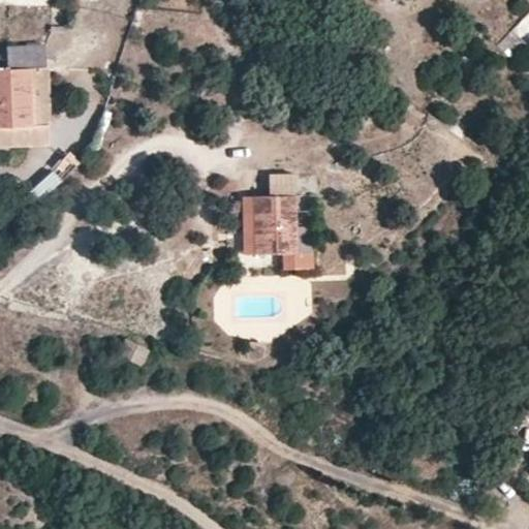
[(45,47),(7,48),(7,71),(47,70),(45,47)]
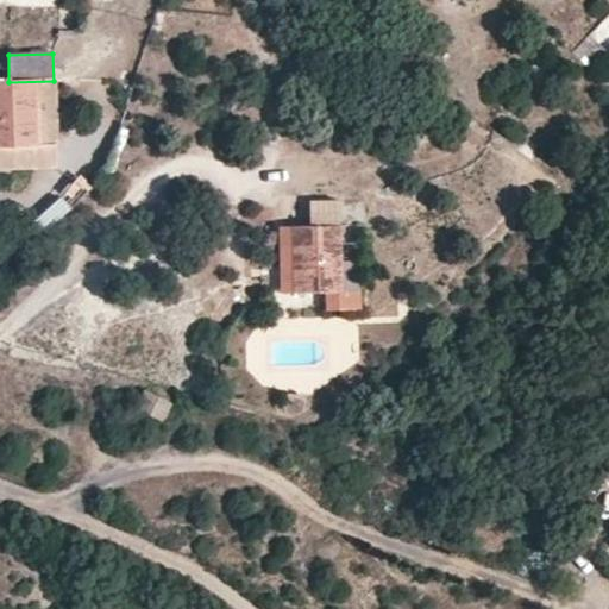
[(0,146),(60,145),(57,81),(54,81),(8,82),(0,82),(0,146)]
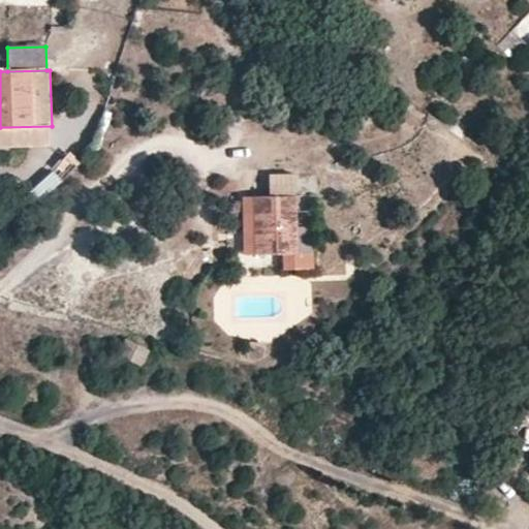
[(52,126),(0,127),(0,149),(53,148),(52,126)]
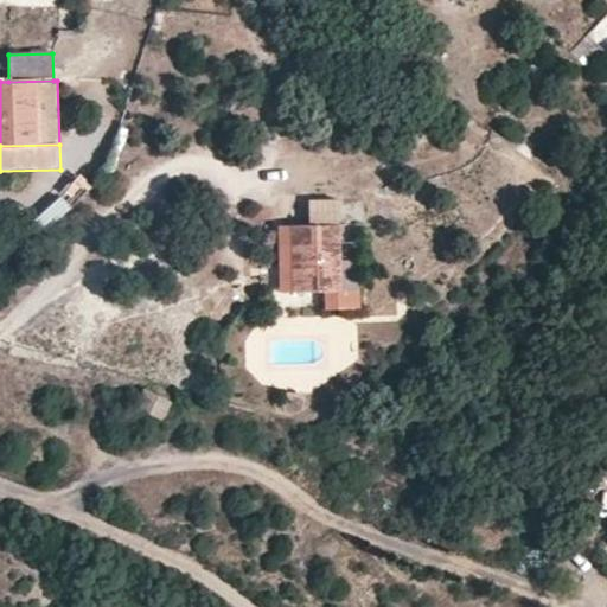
[(44,228),(71,211),(64,199),(37,215),(44,228)]
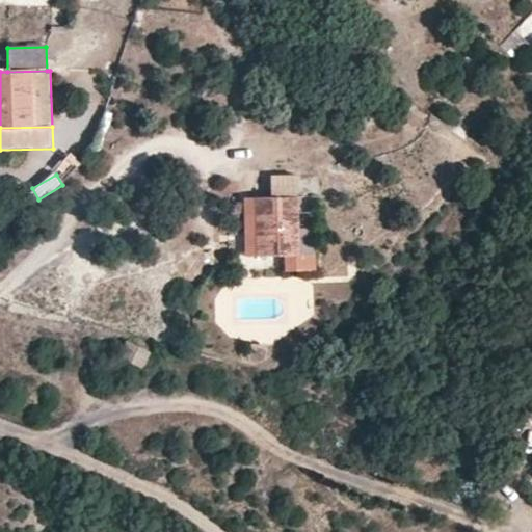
[(271,197),(297,196),(297,175),(271,176),(271,197)]
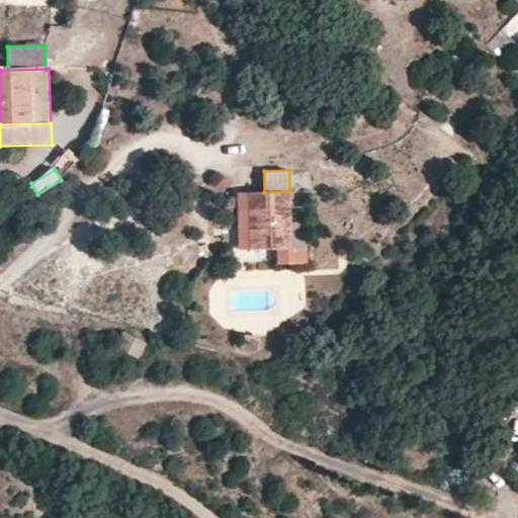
[(253,192),(247,192),(249,250),(276,249),(291,248),(289,191),(264,192),(253,192)]
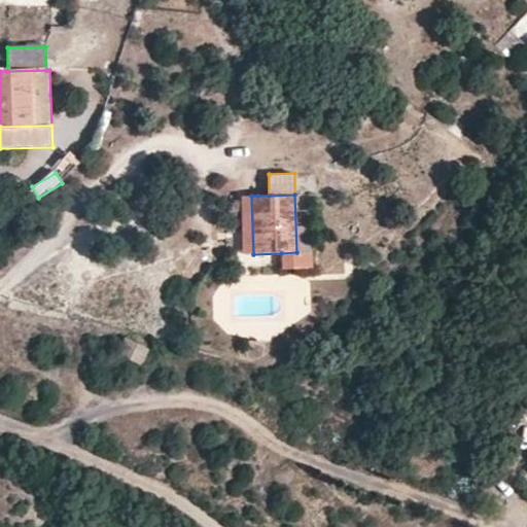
[(253,254),(251,196),(241,197),(243,254),(253,254)]
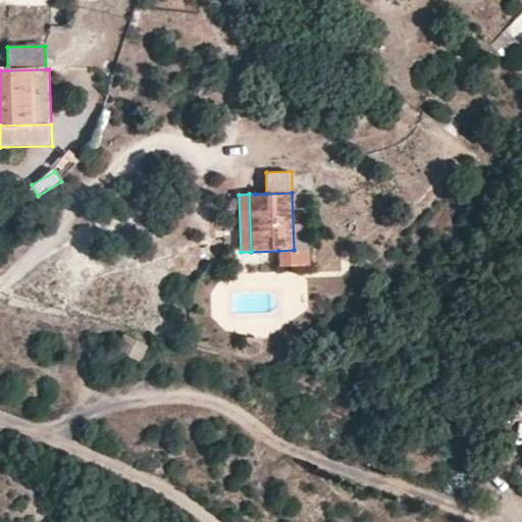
[(294,250),(278,251),(278,267),(295,267),(294,250)]
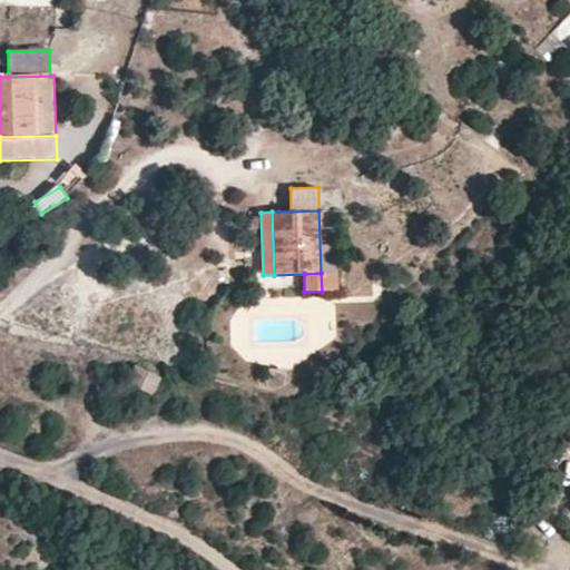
[(337,273),(321,273),(322,292),(337,291),(337,273)]
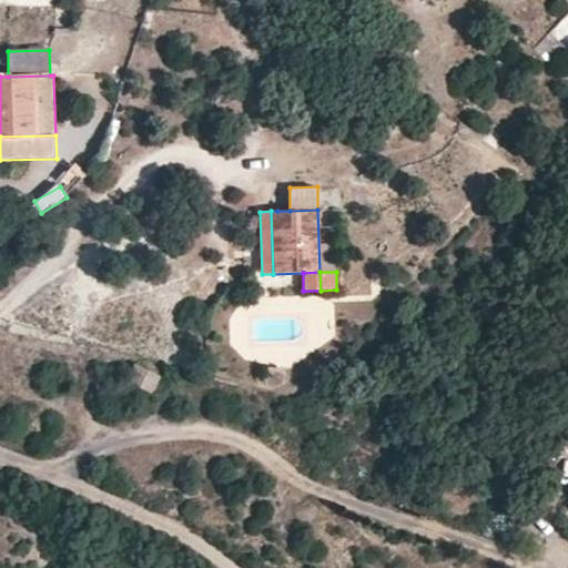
[(137,359),(132,365),(160,372),(161,372),(137,359)]
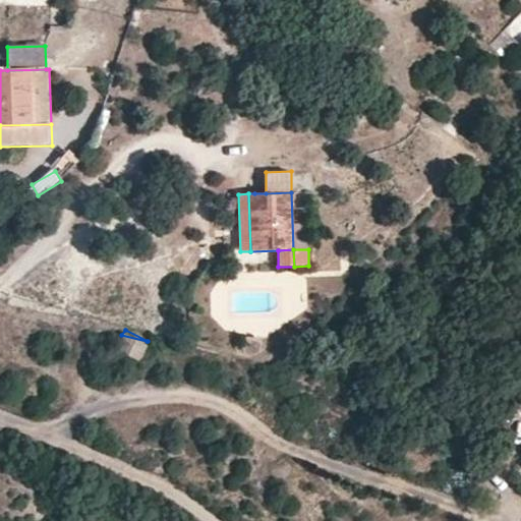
[(147,341),(121,335),(115,345),(139,357),(147,341)]
